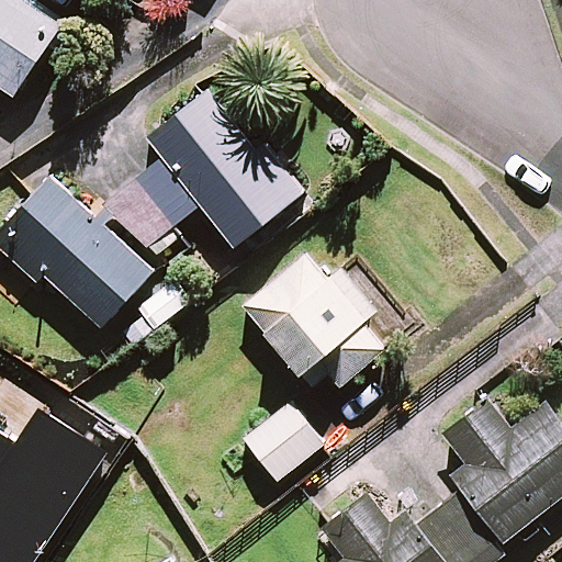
[(60,29),(19,0),(0,0),(0,88),(13,97),(60,29)]
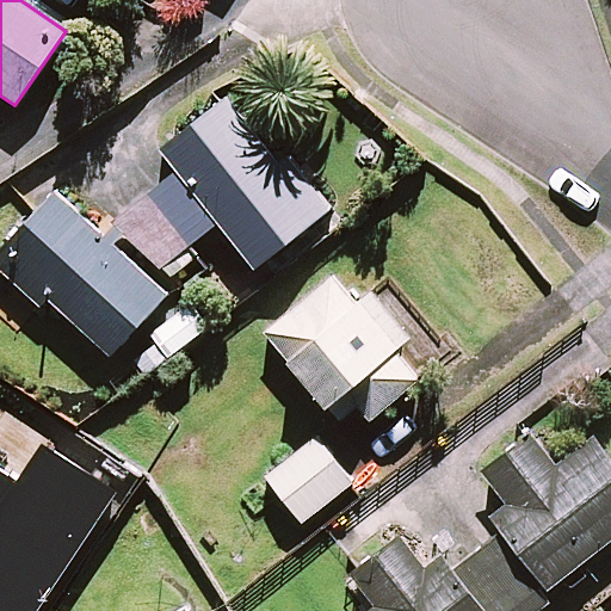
[(325,213),(230,93),(161,148),(178,171),(118,218),(158,267),(216,222),(253,269),(325,213)]
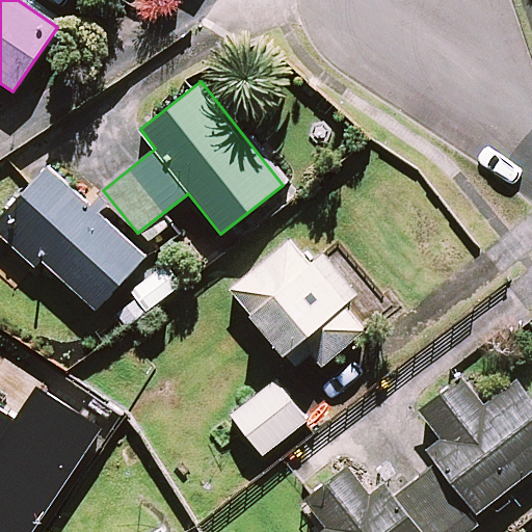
[(143,256),(48,168),(0,221),(0,234),(33,265),(38,259),(95,310),(143,256)]
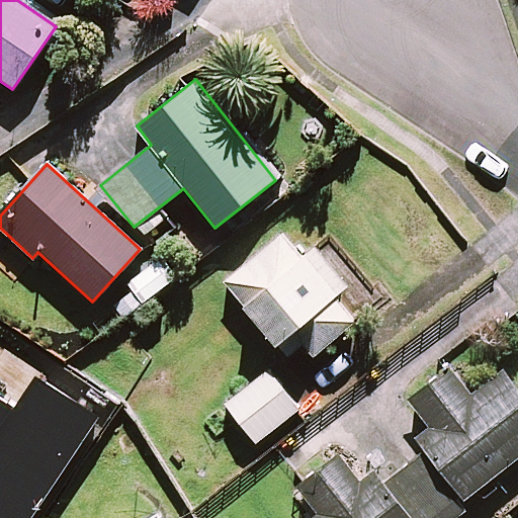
[(299,259),(281,236),(224,282),(283,357),(300,343),(312,357),(353,323),(333,297),(345,287),(314,248),(299,259)]
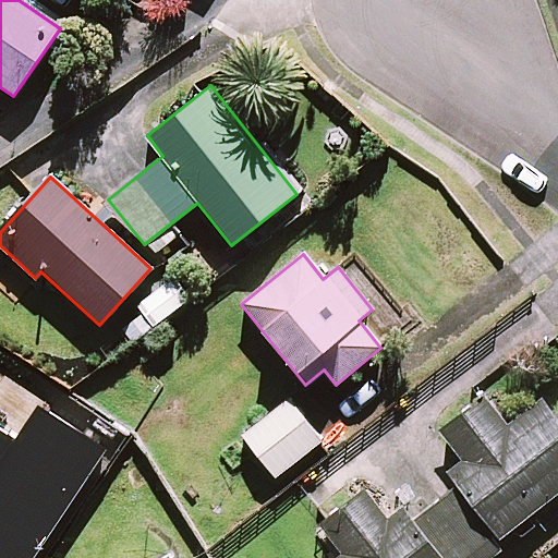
[(508,431),(480,392),(436,425),(464,463),(447,476),(456,488),(412,521),(400,505),(386,517),(363,488),(319,523),(344,555),(340,557),(486,557),(508,541),(505,536),(557,495),(557,410),(549,399),(508,431)]
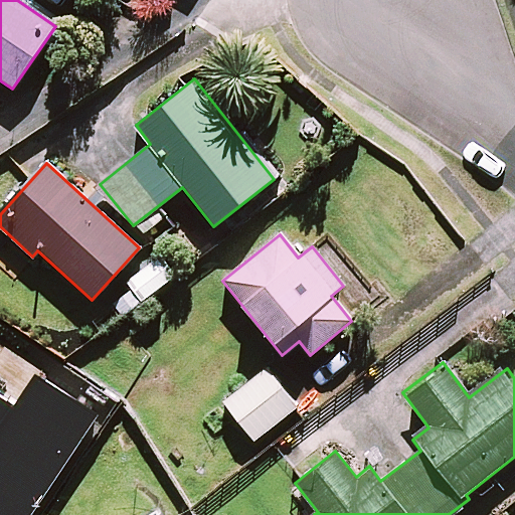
[(297,406),(269,368),(223,401),(252,440),(297,406)]
